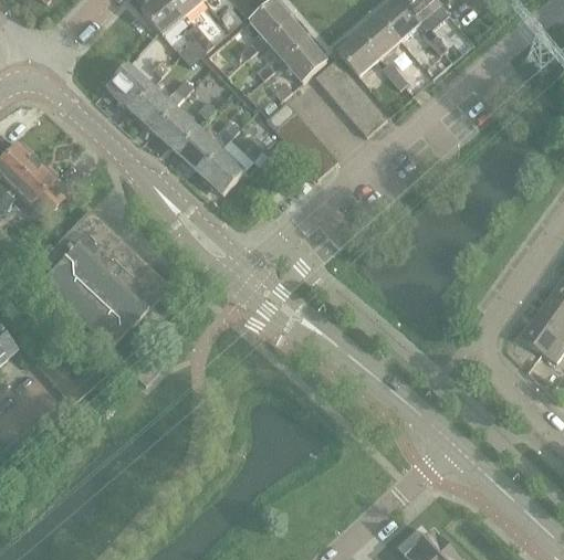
[(183,17),(168,0),(154,0),(141,12),(162,35),(183,17)]
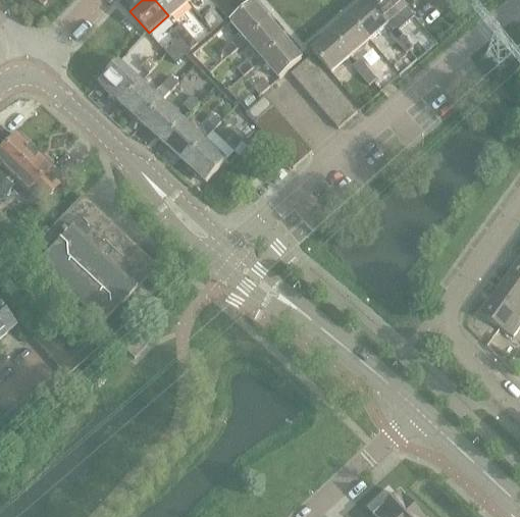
[(187,0),(155,0),(168,15),(187,0)]
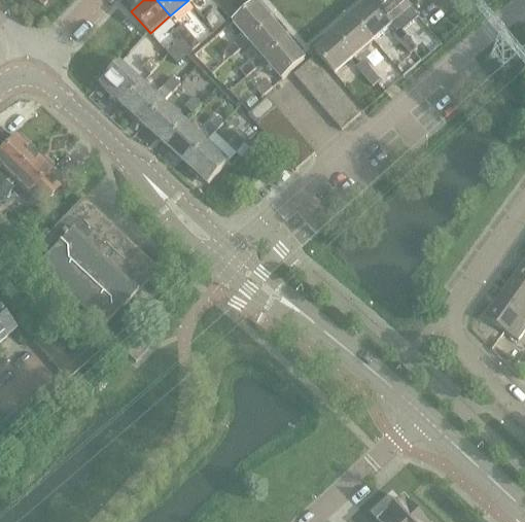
[(226,0),(219,6),(229,15),(236,9),(229,0),(226,0)]
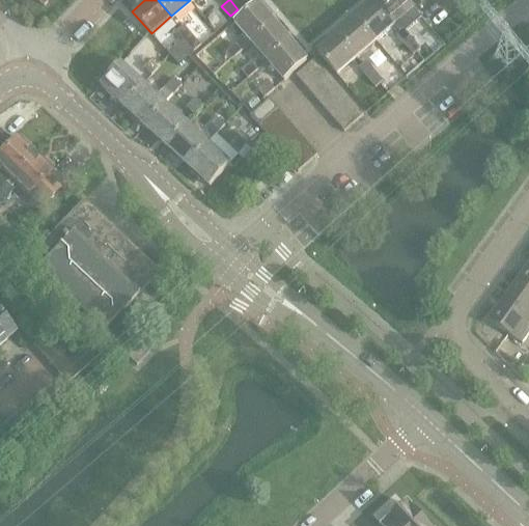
[(273,20),(255,0),(233,20),(250,38),(273,20)]
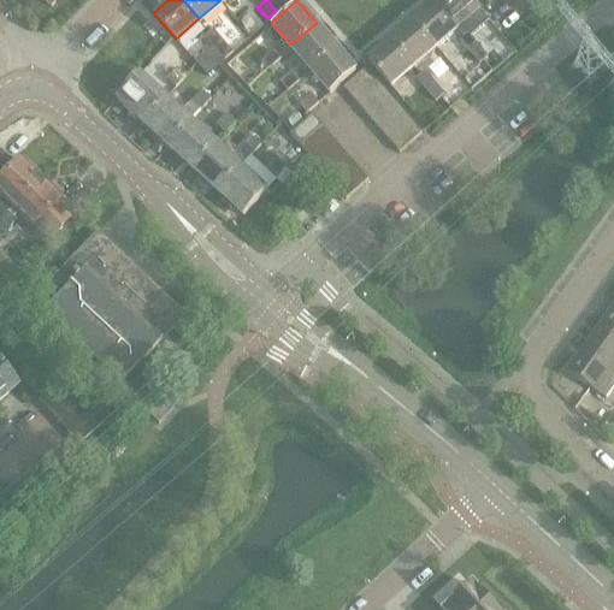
[(456,25),(435,0),(432,0),(412,18),(434,43),(456,25)]
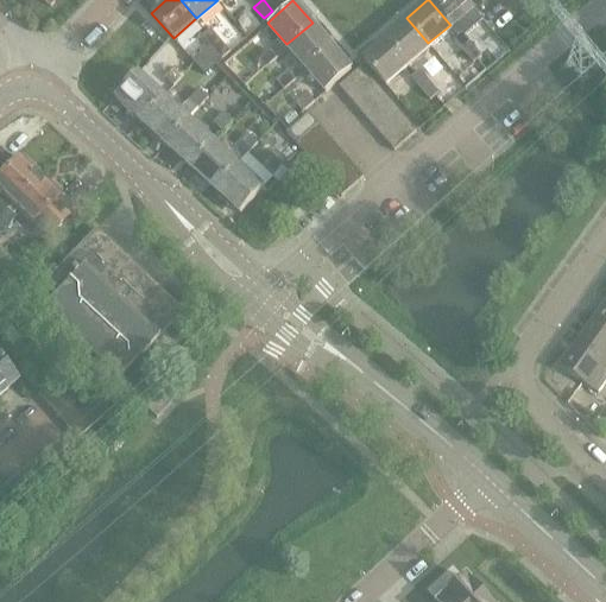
[(472,6),(466,0),(429,0),(450,25),(472,6)]
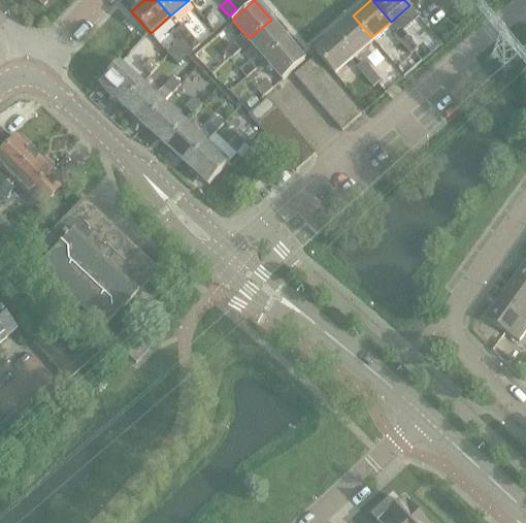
[(371,37),(353,15),(334,31),(353,54),(371,37)]
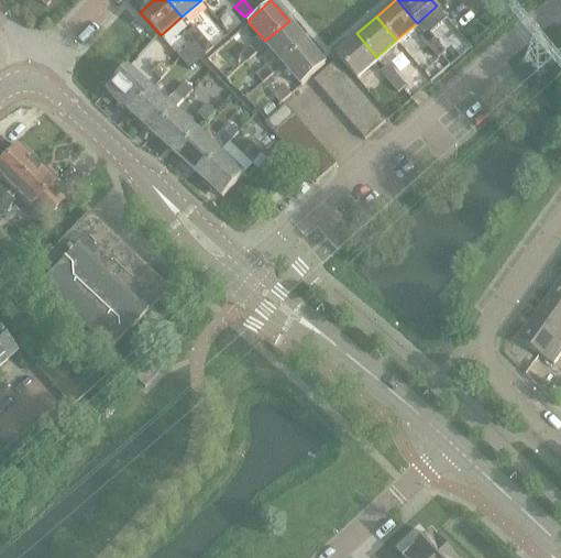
[(306,41),(289,21),(265,41),(283,61),(306,41)]
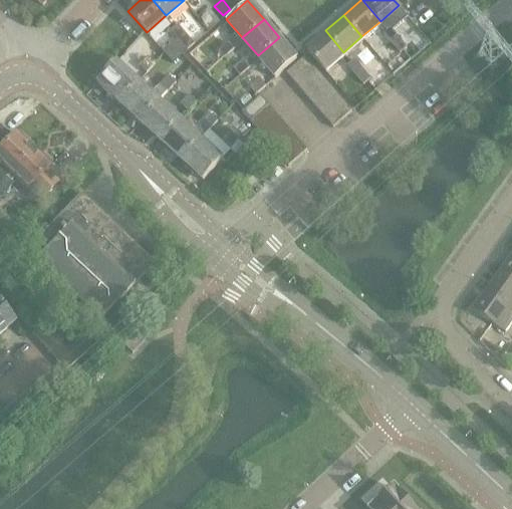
[(177,21),(170,27),(178,37),(185,31),(177,21)]
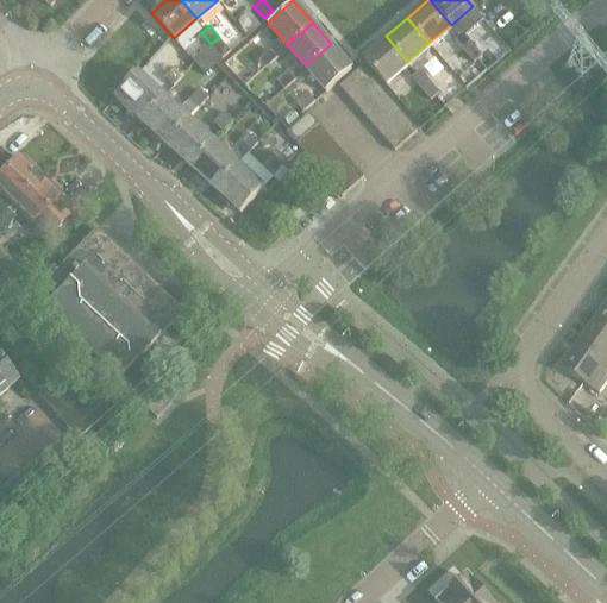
[(471,41),(461,30),(452,37),(463,48),(471,41)]
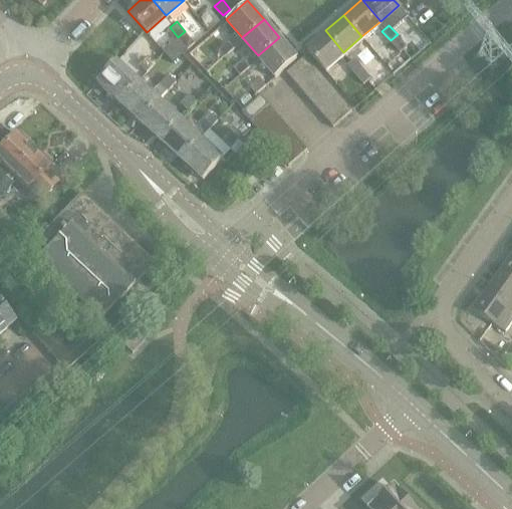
[(343,52),(325,30),(306,46),(324,68),(343,52)]
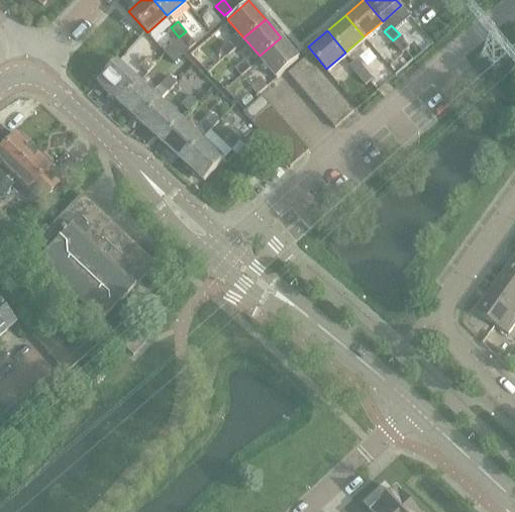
[(188,33),(180,40),(174,45),(181,54),(195,42),(188,33)]
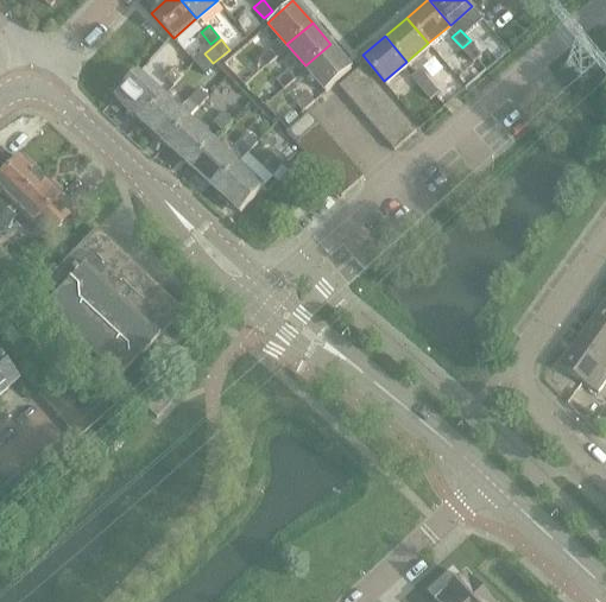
[(480,52),(471,40),(462,48),(472,59),(480,52)]
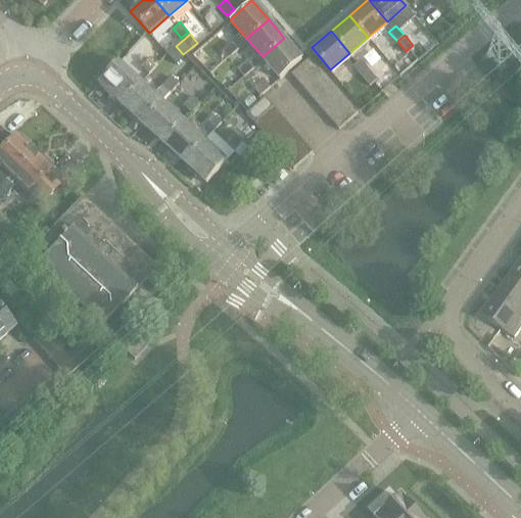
[(300,56),(284,38),(263,56),(279,76),(300,56)]
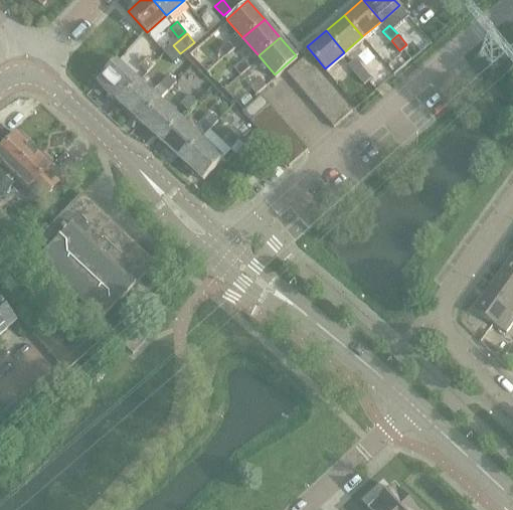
[(216,51),(222,58),(232,50),(226,43),(216,51)]
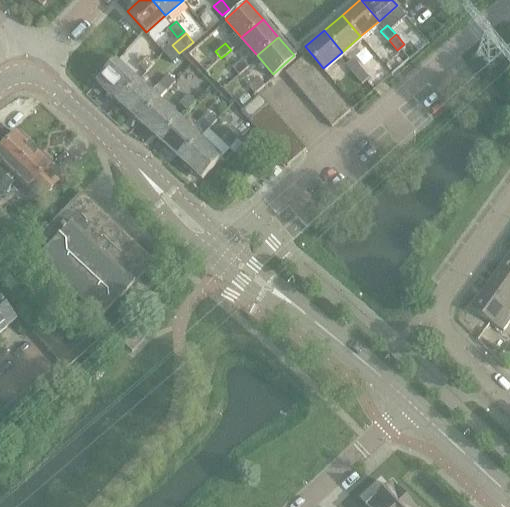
[(145,53),(137,62),(145,69),(153,60),(145,53)]
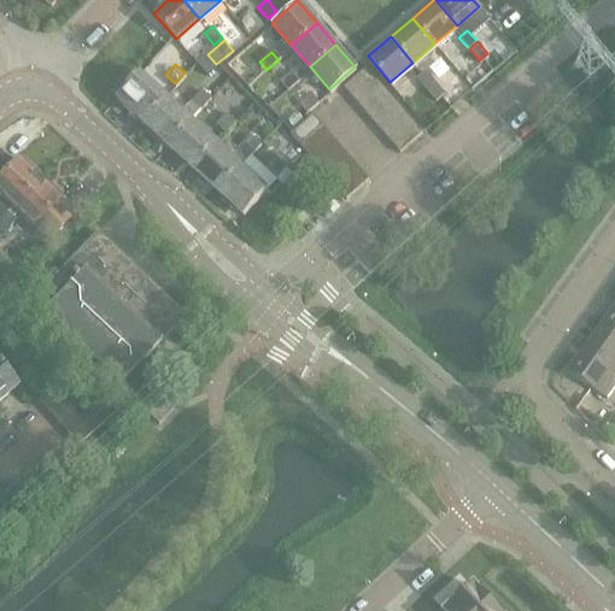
[(374,76),(364,64),(343,83),(352,94),(374,76)]
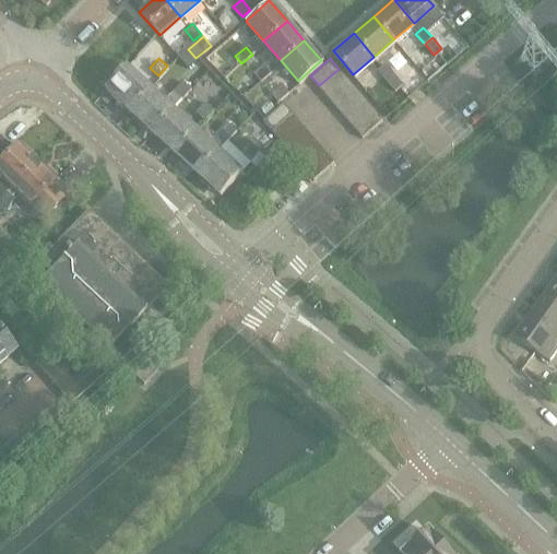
[(392,71),(383,61),(376,68),(384,78),(392,71)]
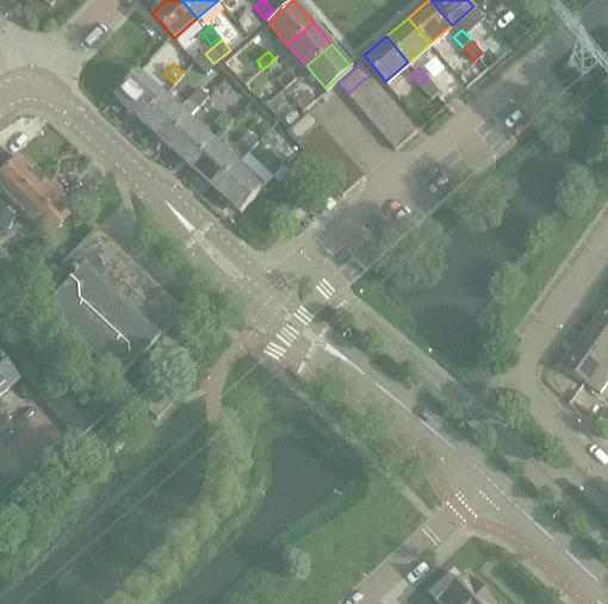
[(162,94),(137,70),(113,95),(140,119),(162,94)]
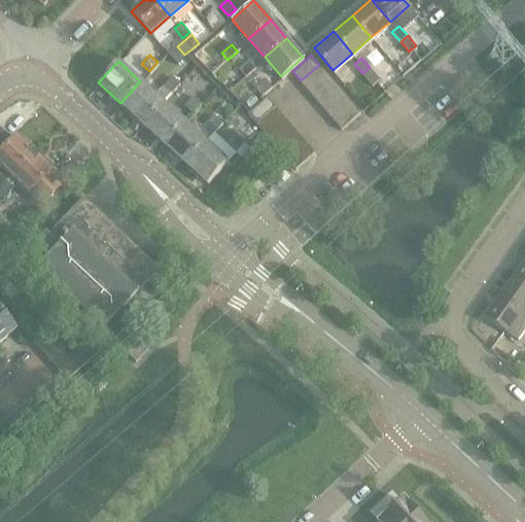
[(238,70),(244,77),(254,68),(248,61),(238,70)]
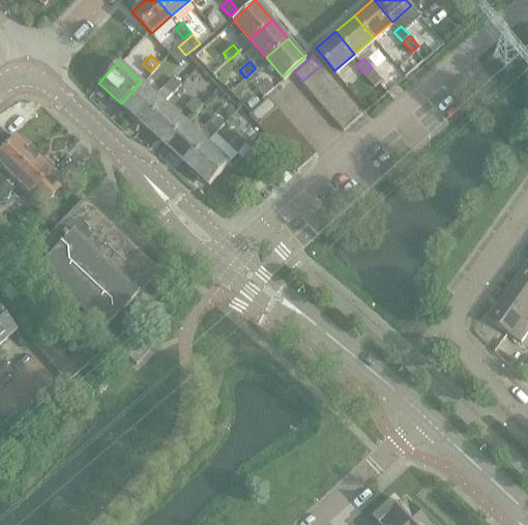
[(329,74),(321,65),(302,81),(311,90),(329,74)]
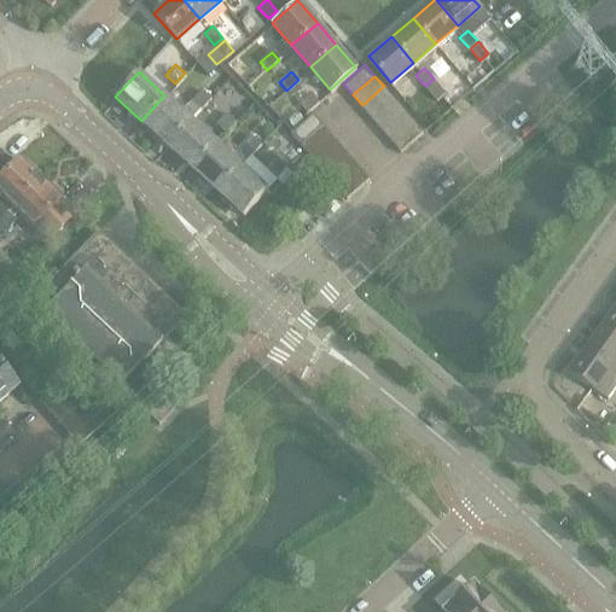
[(425,86),(435,98),(443,91),(434,79),(425,86)]
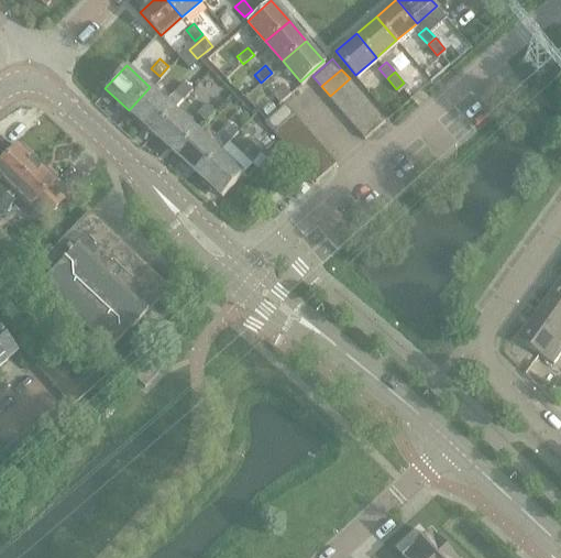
[(359,88),(350,78),(330,96),(338,106),(359,88)]
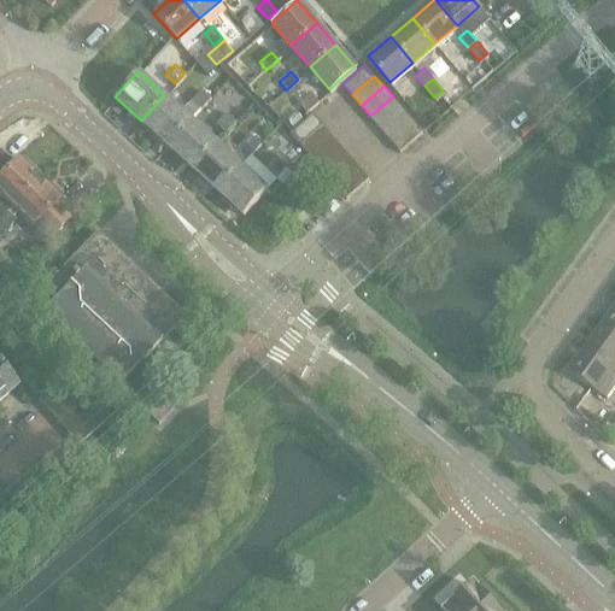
[(180,110),(164,95),(141,121),(167,144),(189,118),(210,95),(200,87),(180,110)]
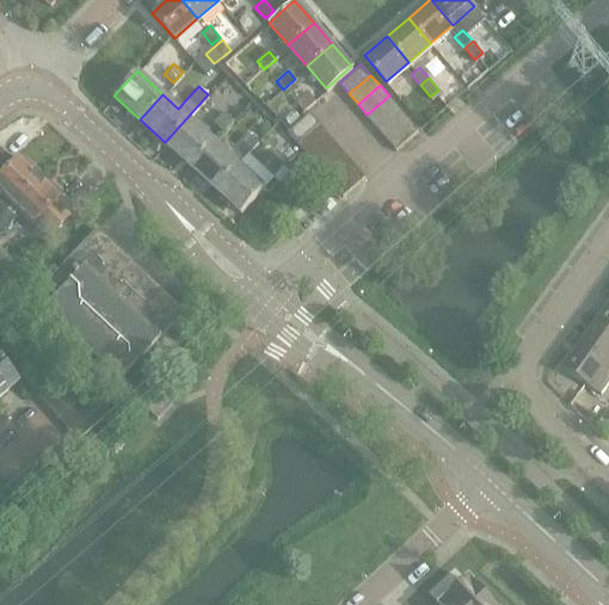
[(308,90),(296,100),(302,109),(315,98),(308,90)]
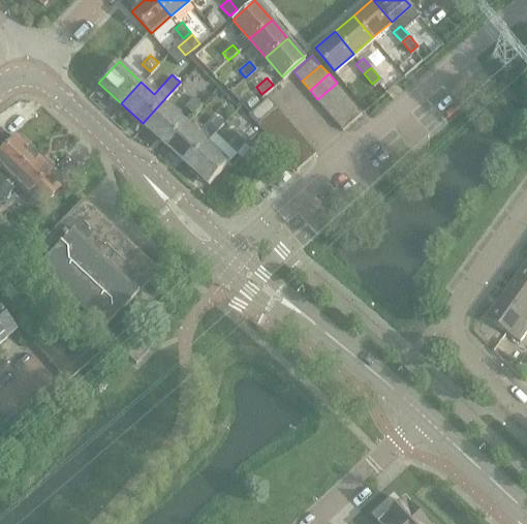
[(344,92),(337,83),(317,99),(326,109),(344,92)]
